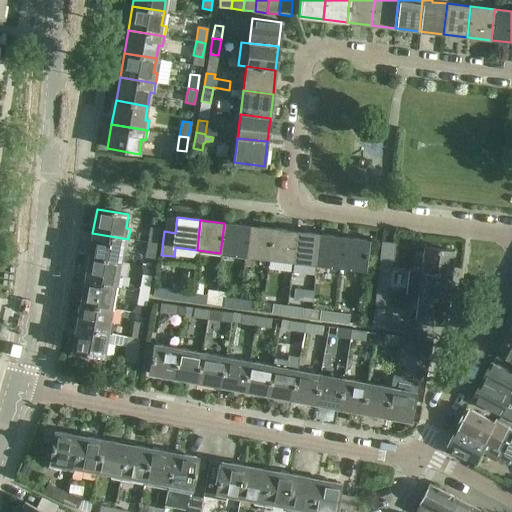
[(220,253),(244,256),(248,226),(224,223),(220,253)]
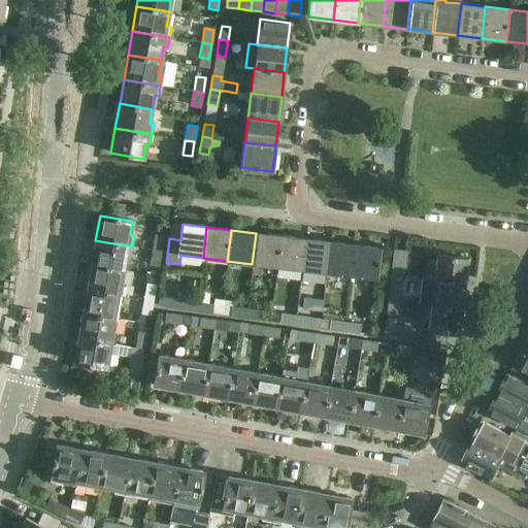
[(252,264),(276,267),(281,236),(256,233),(252,264)]
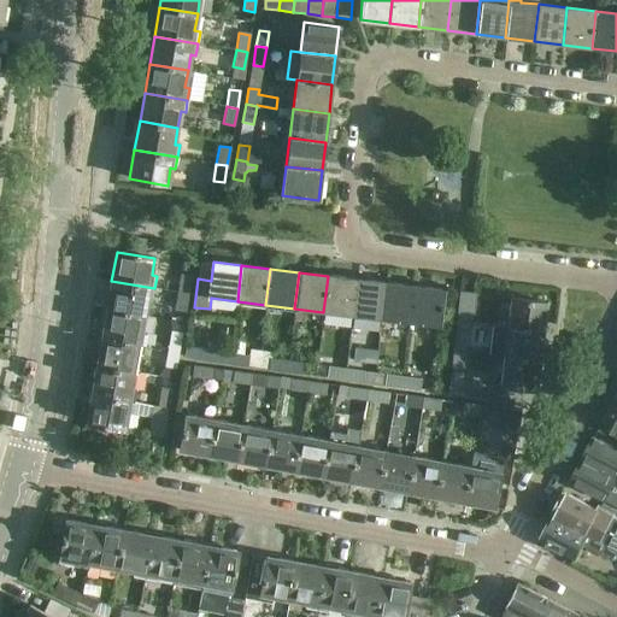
[(177,292),(188,294),(191,276),(180,274),(177,292)]
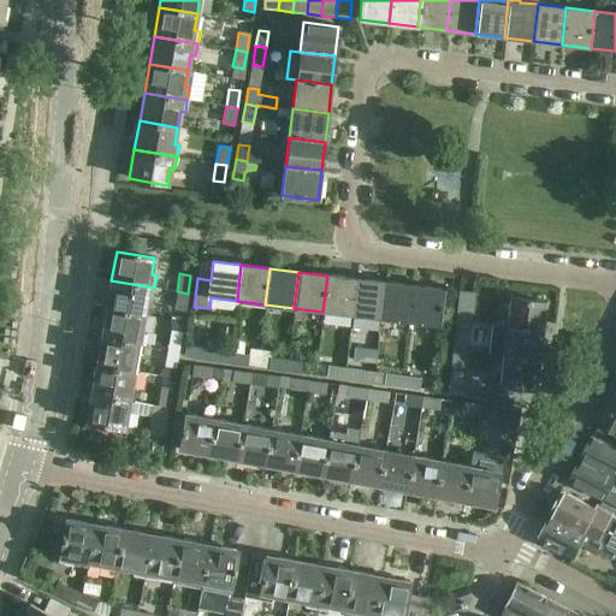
[(356,279),(327,276),(323,312),(351,315),(356,279)]
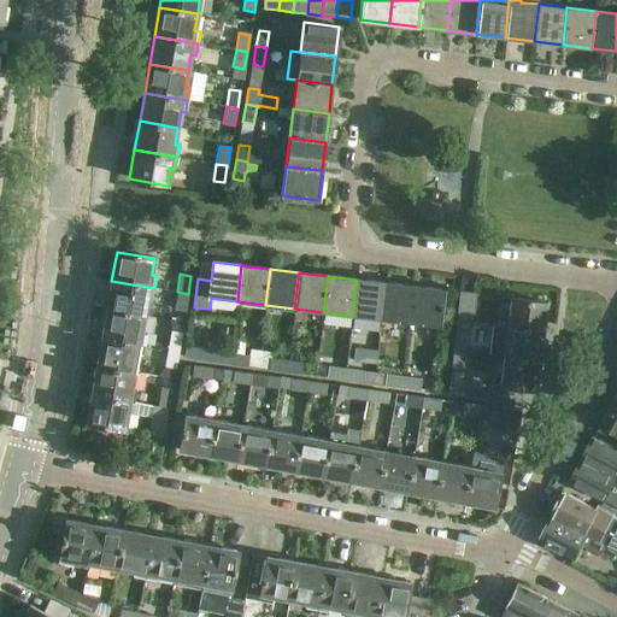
[(352,316),(381,319),(385,283),(357,280),(352,316)]
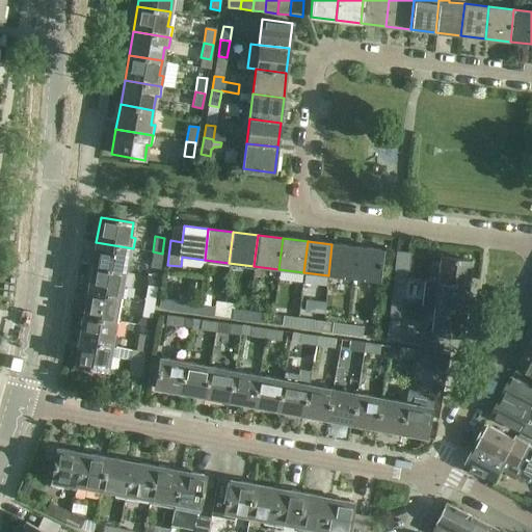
[(96,242),(91,266),(125,272),(127,257),(131,258),(133,248),(96,242)]
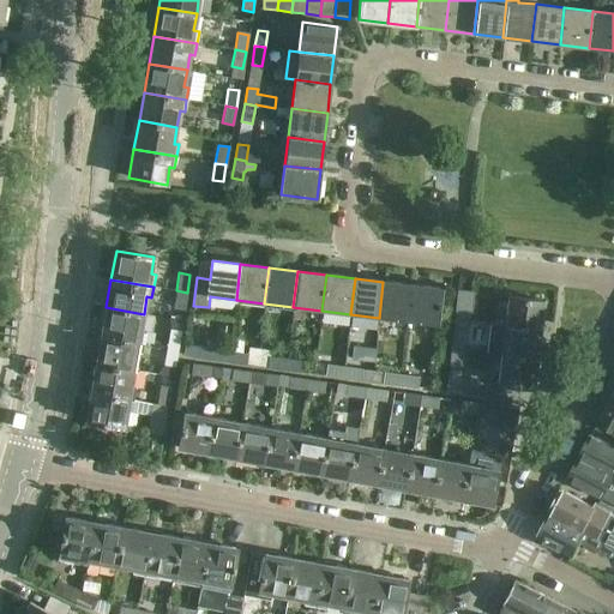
[(379,318),(408,321),(411,286),(383,282),(379,318)]
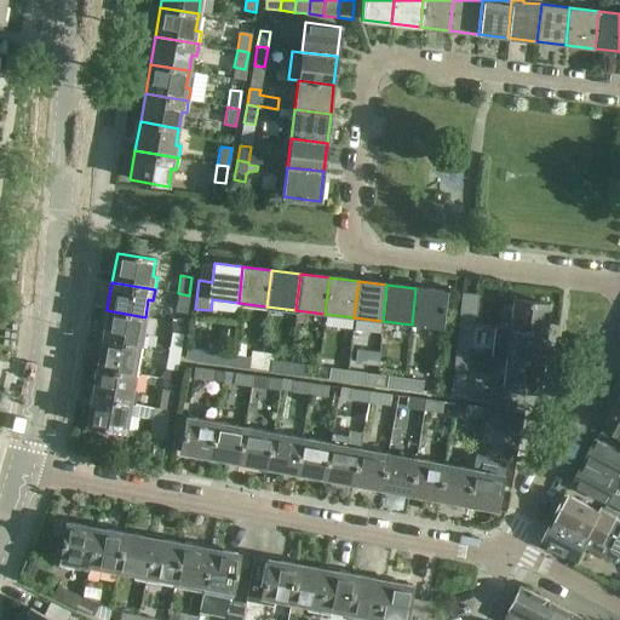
[(415,288),(412,325),(441,328),(445,292),(415,288)]
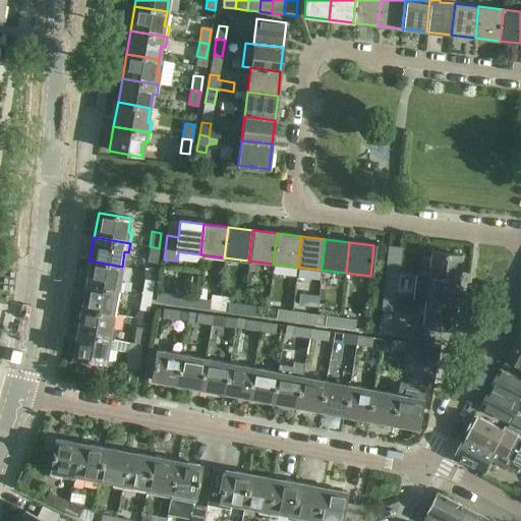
[(159,248),(150,246),(147,262),(157,263),(159,248)]
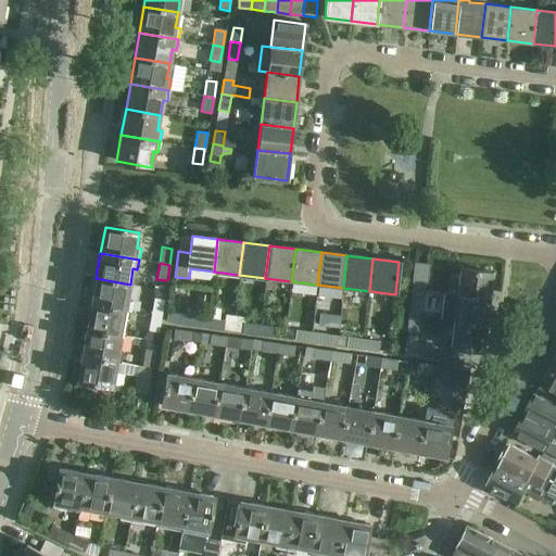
[(411,290),(420,291),(425,291),(428,265),(414,264),(411,290)]
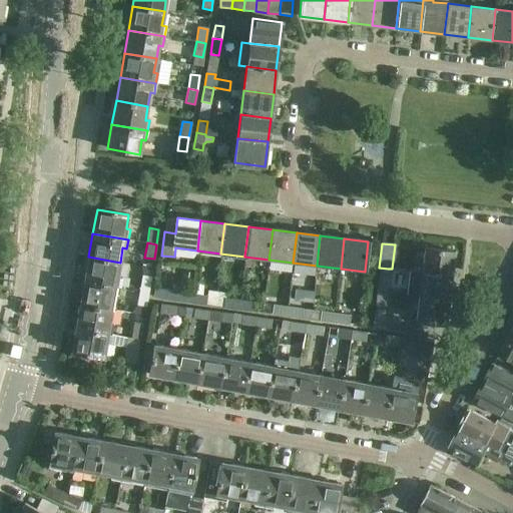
[(421,273),(451,276),(454,250),(424,247),(421,273)]
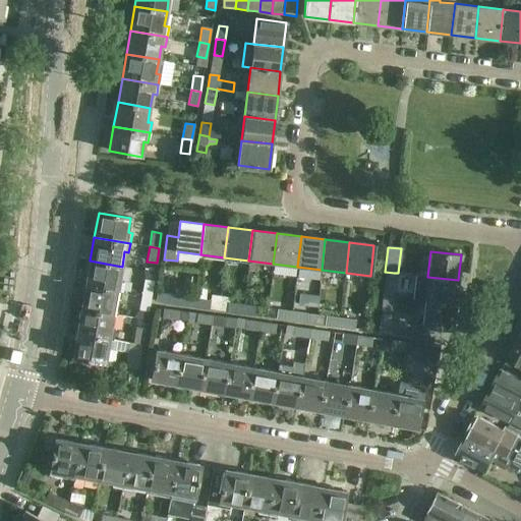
[(90,261),(85,285),(121,291),(123,281),(119,281),(122,267),(90,261)]
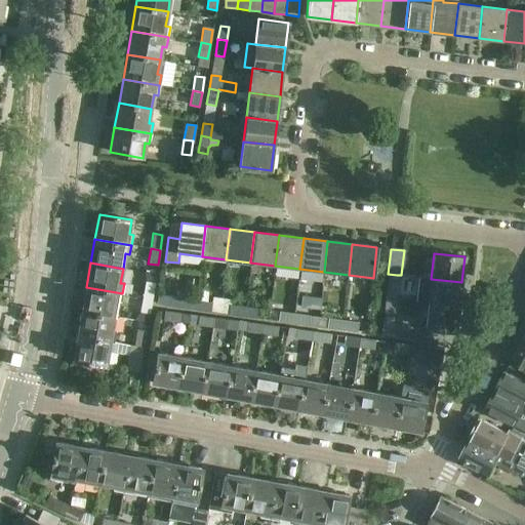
[(397,275),(388,274),(386,298),(395,299),(397,275)]
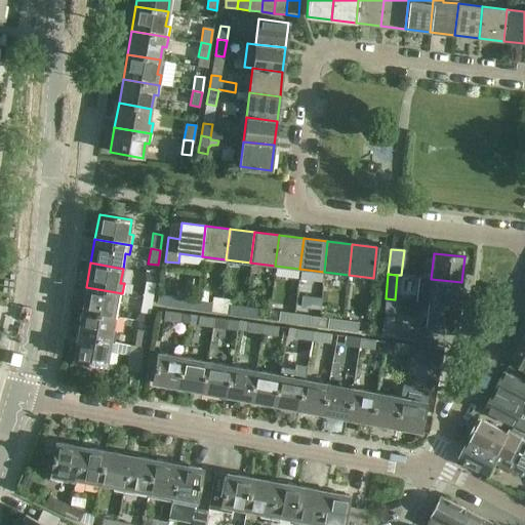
[(418,278),(416,301),(428,303),(458,306),(461,282),(431,279),(418,278)]
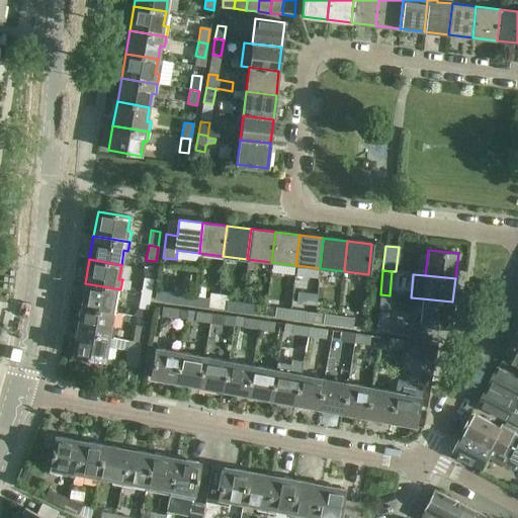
[(141,293),(150,294),(152,279),(143,278),(141,293)]
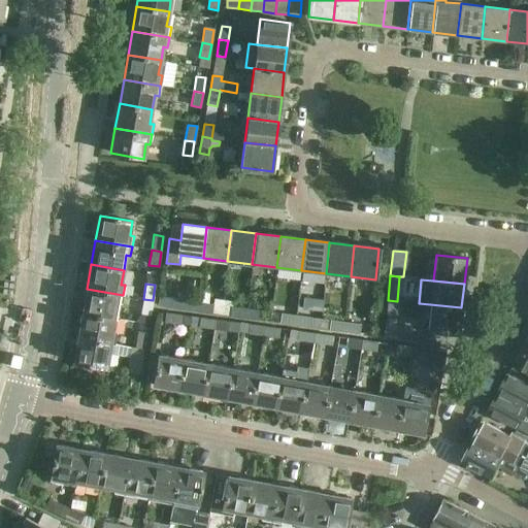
[(87,289),(83,314),(114,319),(118,304),(122,305),(123,295),(87,289)]
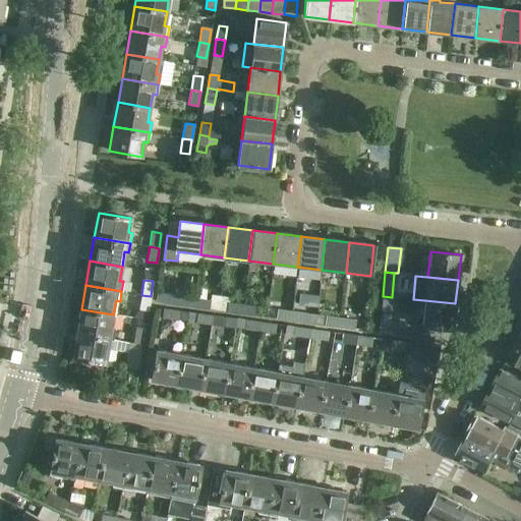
[(157,292),(156,301),(179,304),(193,306),(194,296),(180,294),(157,292)]
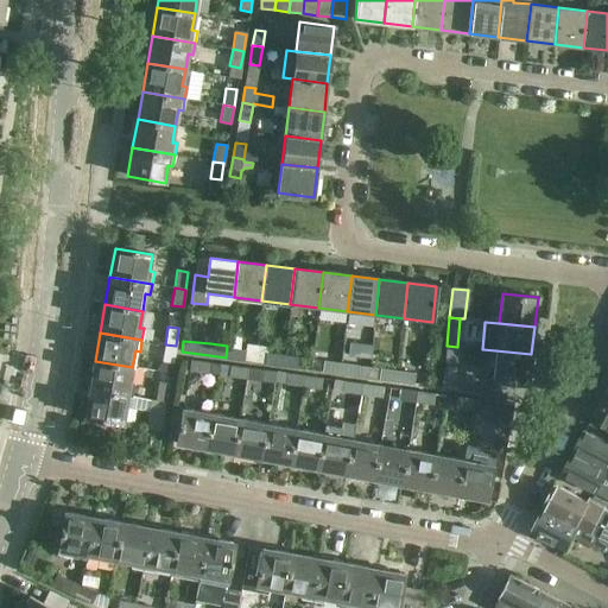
[(176,346),(165,344),(162,361),(172,362),(176,346)]
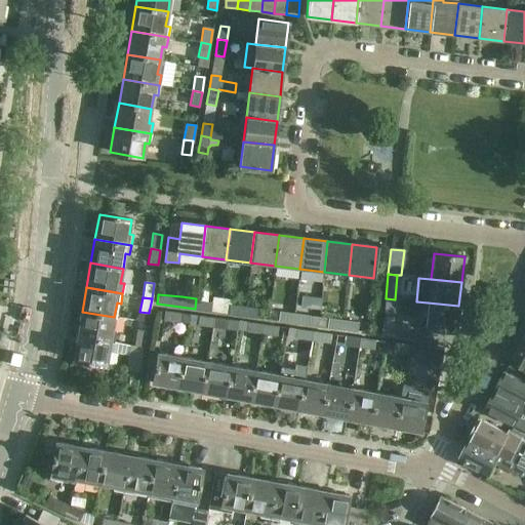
[(196,298),(195,309),(208,311),(210,300),(196,298)]
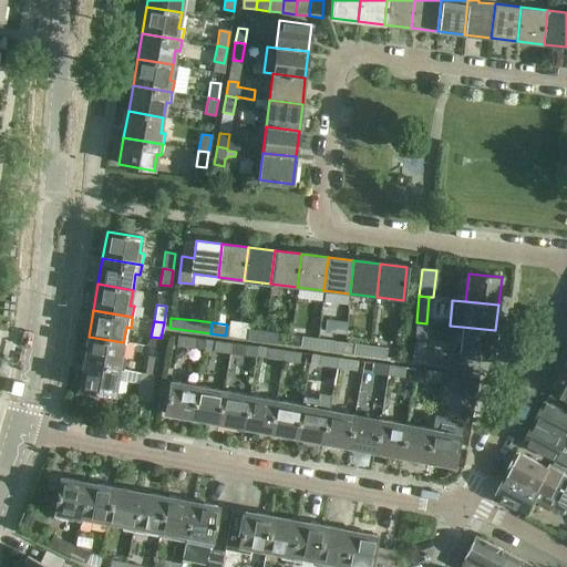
[(426,323),(416,322),(412,361),(440,366),(442,352),(423,350),(426,323)]
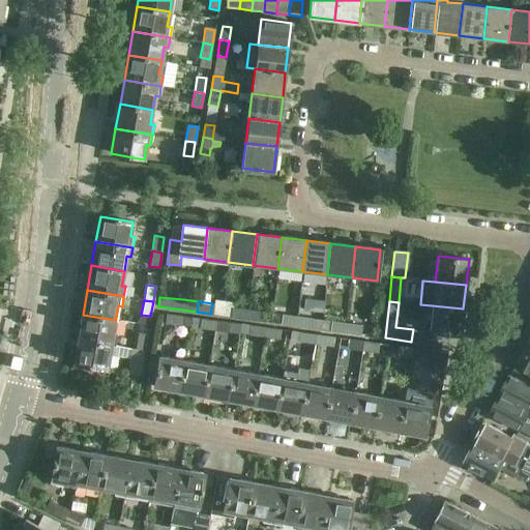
[(463,308),(432,305),(430,330),(461,334),(463,308)]
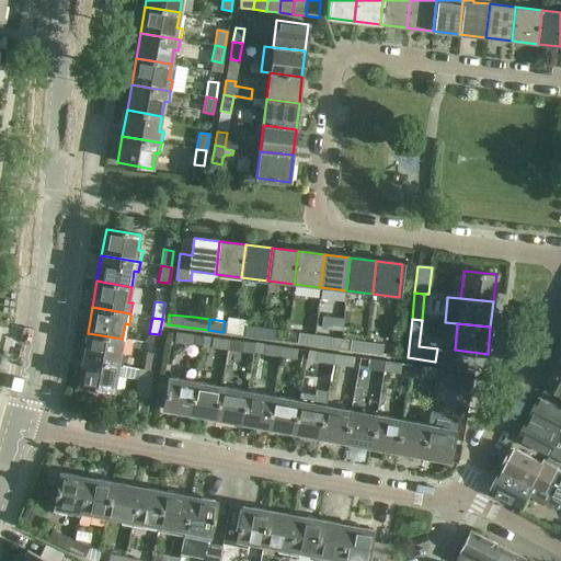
[(260,336),(262,327),(247,324),(245,335),(260,336)]
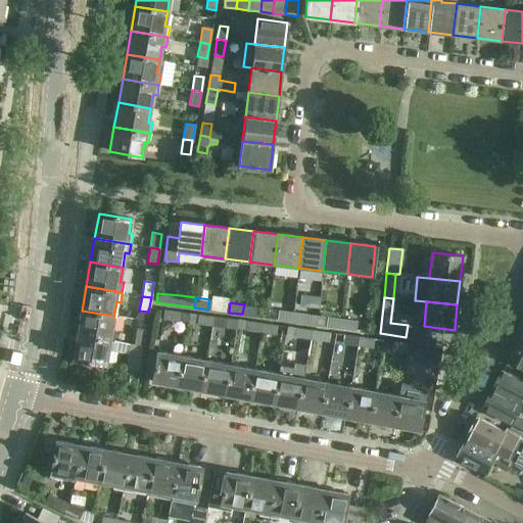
[(244,304),(242,314),(256,316),(258,306),(244,304)]
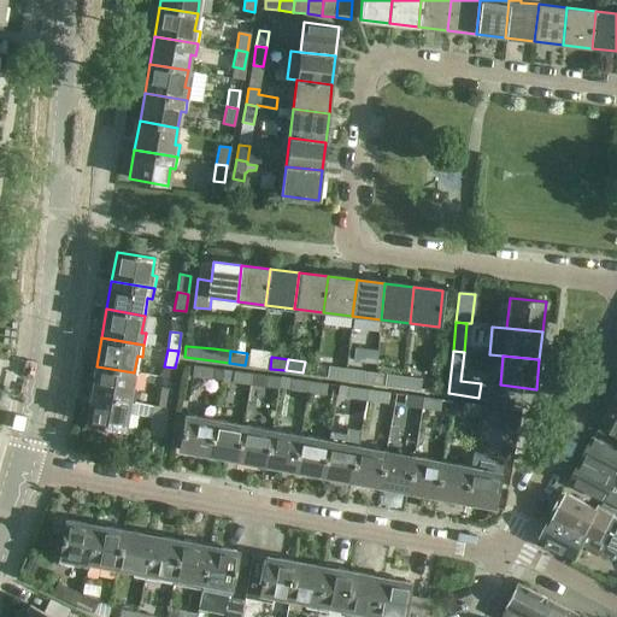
[(344,378),(345,366),(328,364),(327,376),(344,378)]
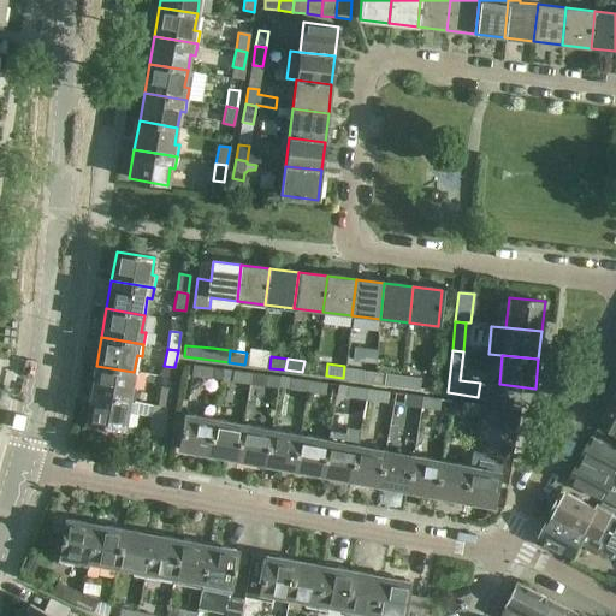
[(96,366),(92,394),(134,401),(136,390),(131,389),(134,372),(96,366)]
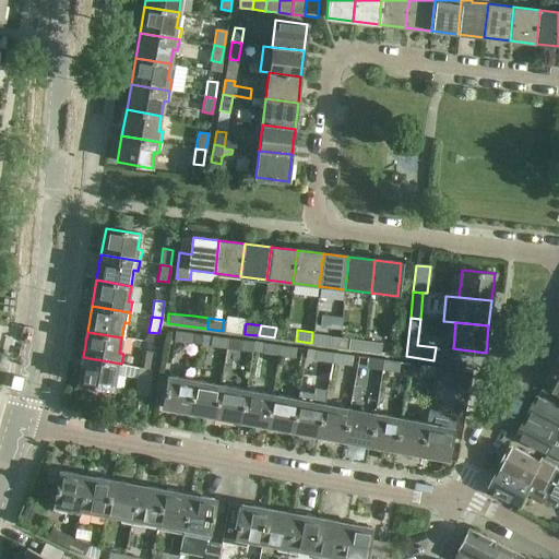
[(201,335),(176,332),(175,347),(182,348),(183,342),(200,345),(201,335)]
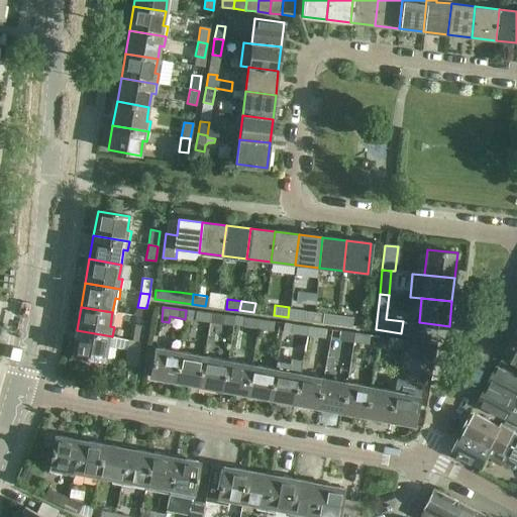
[(289,307),(288,317),(301,319),(303,309),(289,307)]
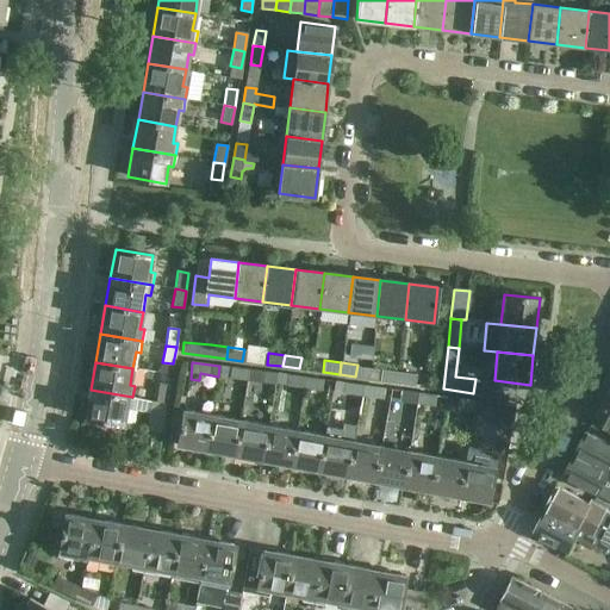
[(247,380),(248,371),(219,366),(218,377),(218,384),(223,385),(224,377),(247,380)]
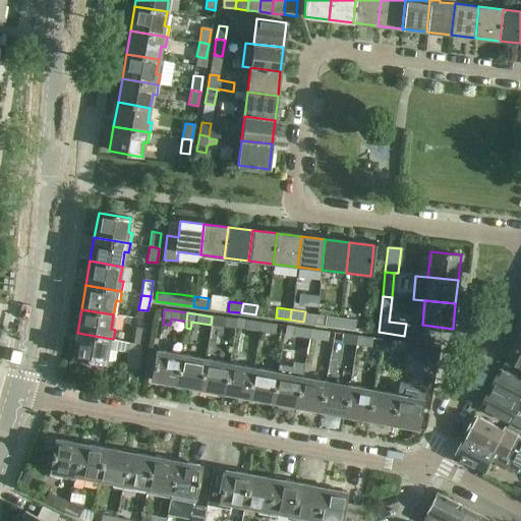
[(338,326),(340,316),(326,314),(325,324),(338,326)]
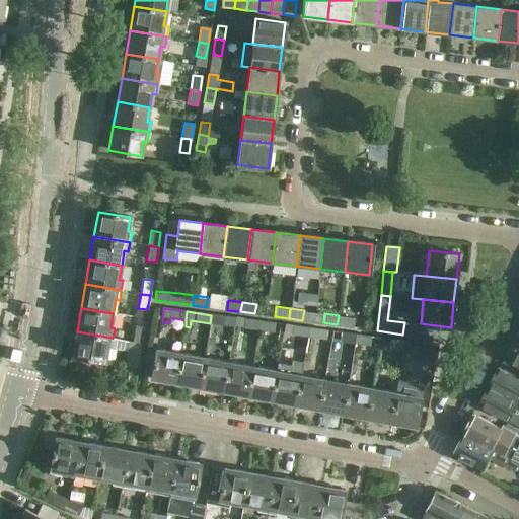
[(211,315),(210,323),(225,325),(226,317),(211,315)]
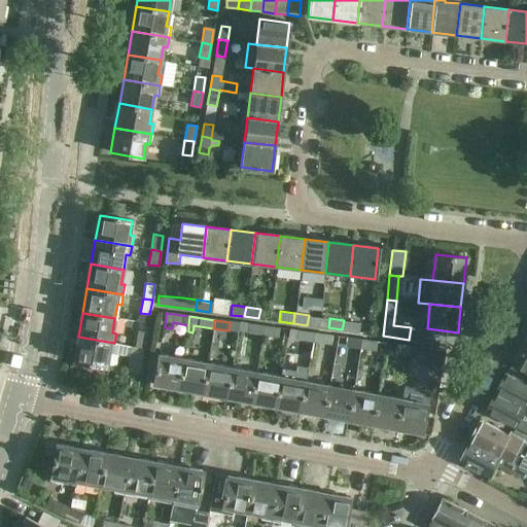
[(344,320),(342,329),(358,331),(359,322),(344,320)]
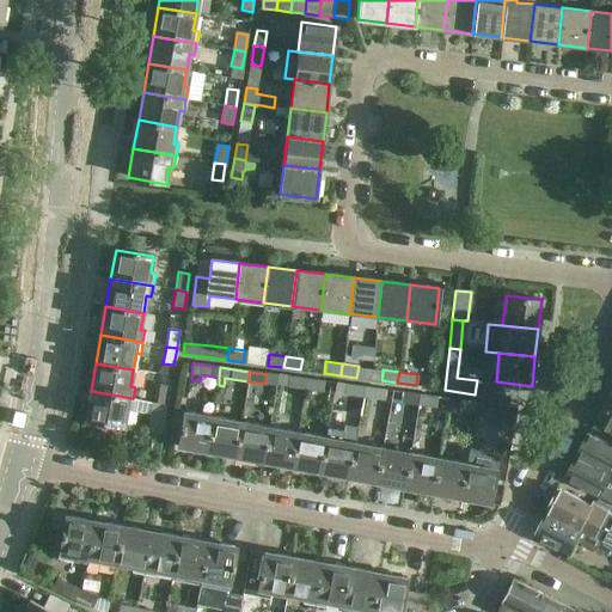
[(305,390),(306,379),(291,377),(289,387),(305,390)]
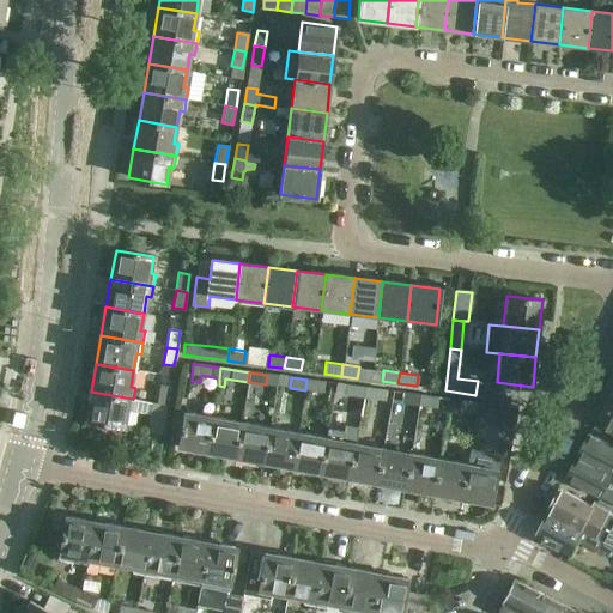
[(307,380),(305,390),(323,393),(325,382),(307,380)]
